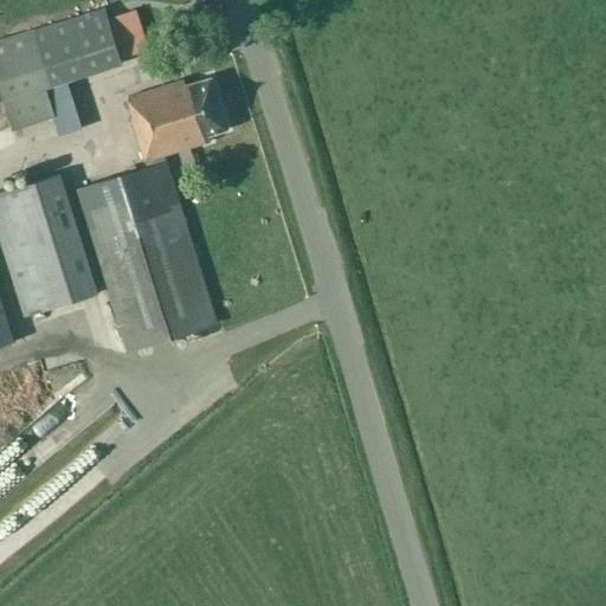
[(104,7),(0,39),(0,96),(10,129),(47,117),(39,89),(43,88),(58,135),(81,129),(65,81),(122,63),(104,7)]
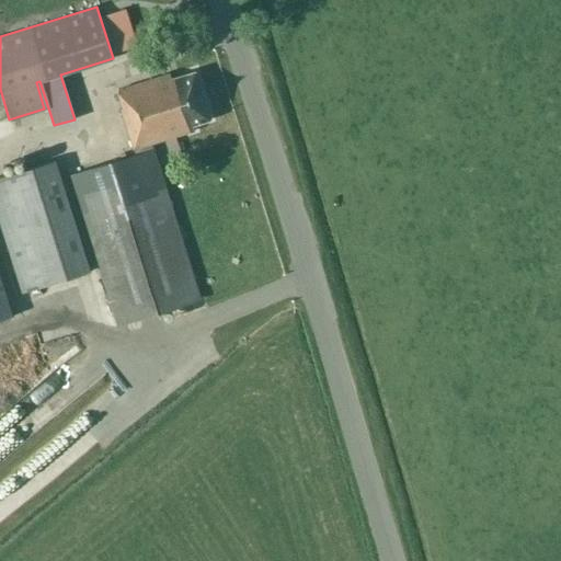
[(194,130),(192,125),(210,119),(195,71),(172,79),(170,73),(117,90),(123,107),(121,109),(136,156),(69,176),(116,325),(201,298),(153,149),(152,149),(150,144),(194,130)]
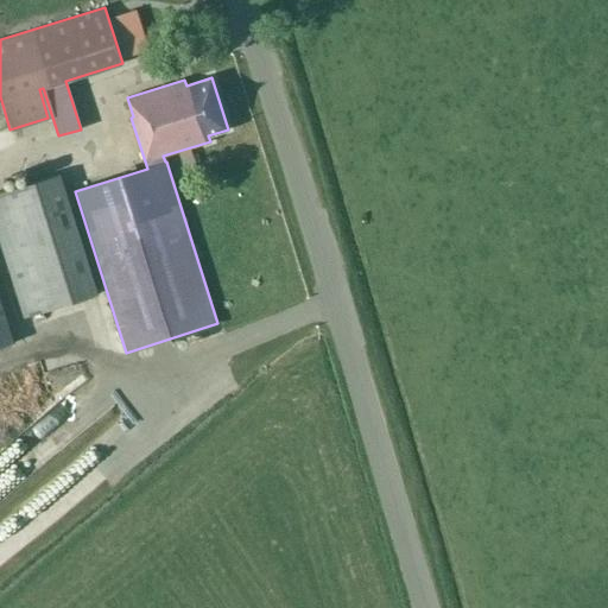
[(43,179),(0,192),(0,241),(24,317),(80,299),(99,293),(62,173),(43,179)]
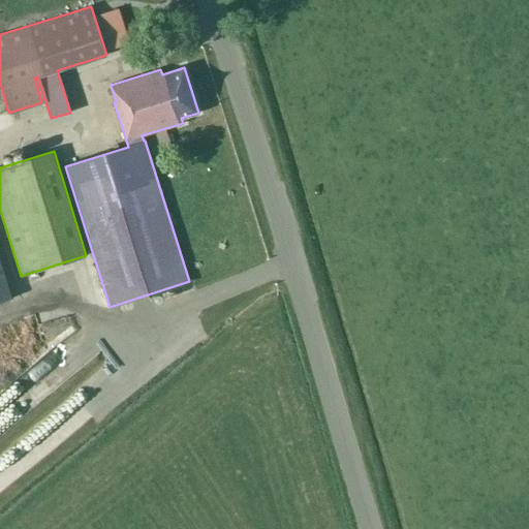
[(0,300),(12,297),(0,256),(0,300)]
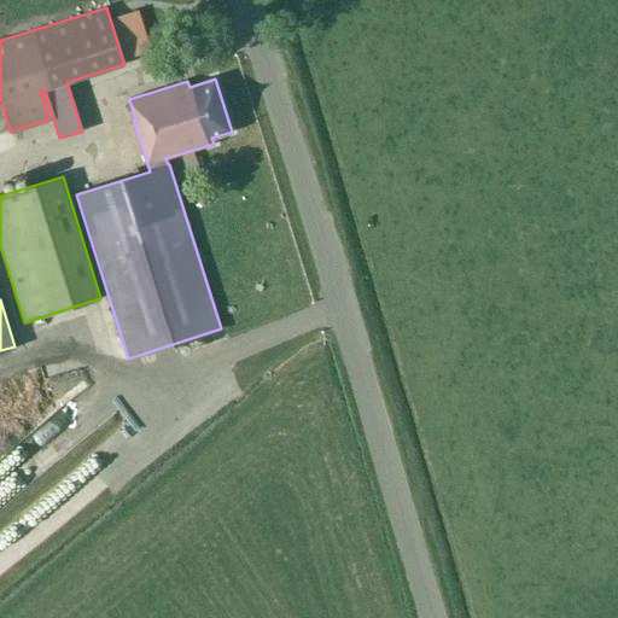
[(0,453),(0,500),(9,497),(4,479),(41,470),(22,483),(29,493),(115,429),(104,391),(95,379),(103,404),(85,409),(74,418),(68,410),(17,448),(1,453),(0,453)]
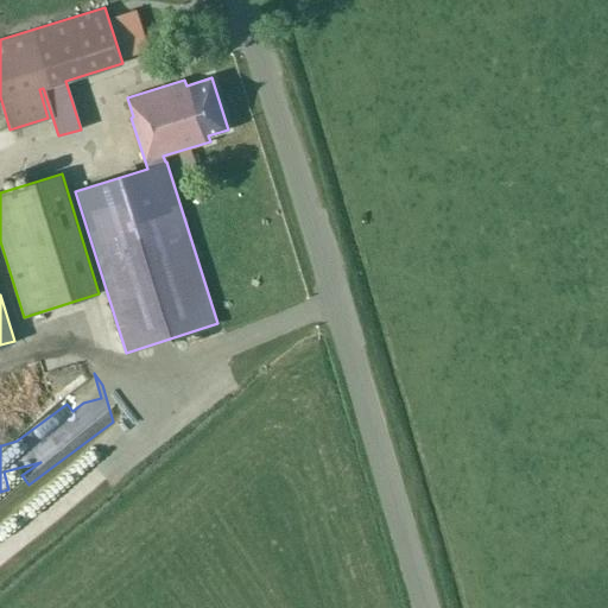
[(0,550),(67,493),(49,472),(0,513),(0,550)]
